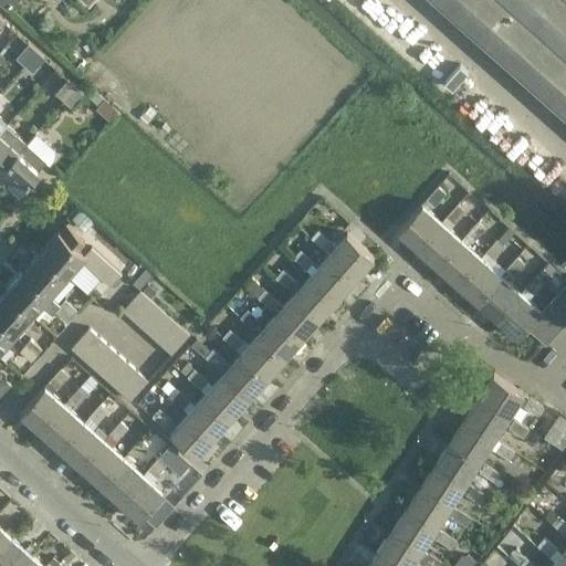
[(565,0),(436,0),(565,115),(565,0)]
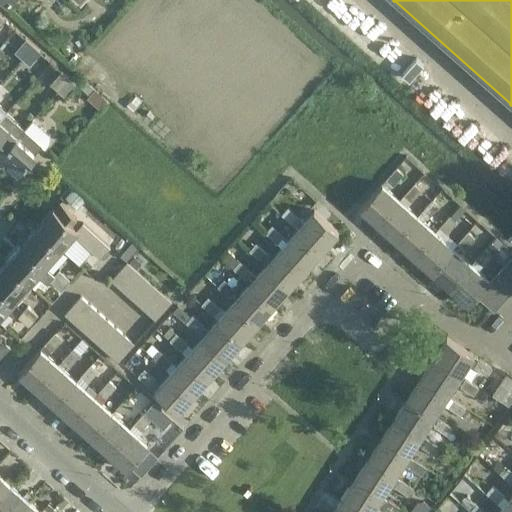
[(21,58),(33,45),(26,38),(14,51),(21,58)]
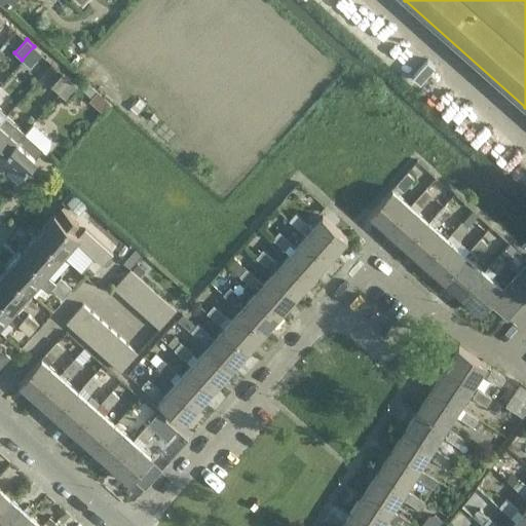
[(30,67),(42,52),(34,46),(22,60),(30,67)]
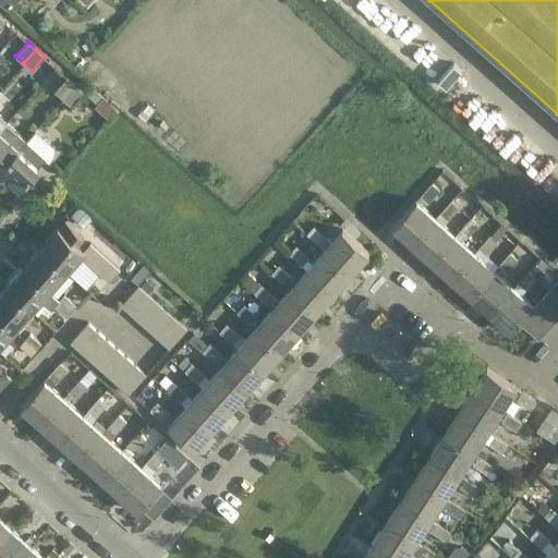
[(449,83),(462,69),(450,58),(437,72),(449,83)]
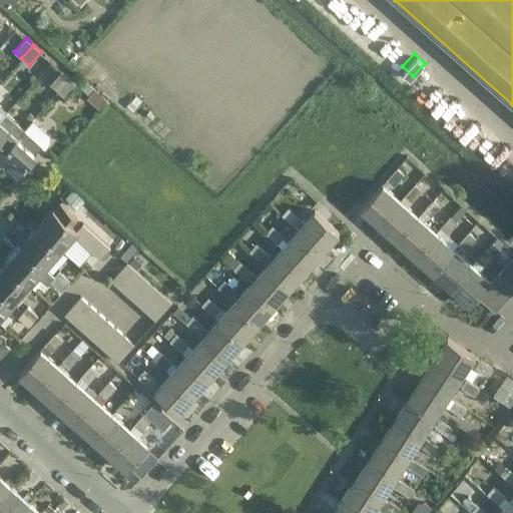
[(57,90),(69,77),(61,70),(49,83),(57,90)]
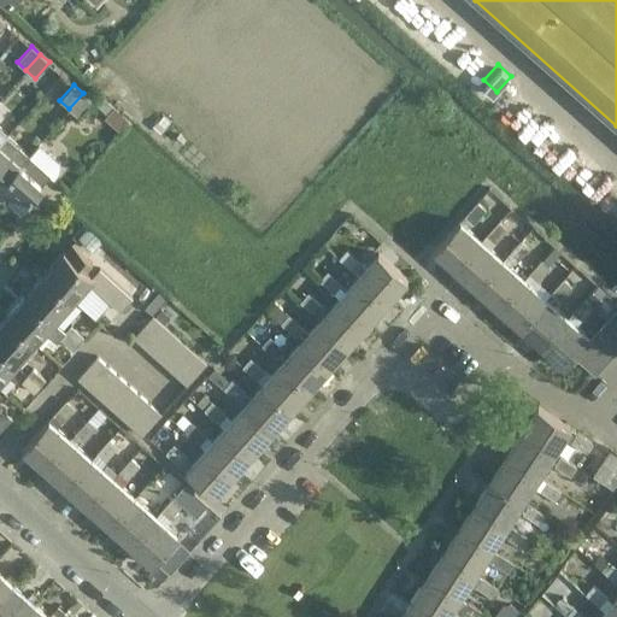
[(107,115),(115,107),(90,86),(84,93),(83,93),(69,109),(78,117),(92,101),(107,115)]
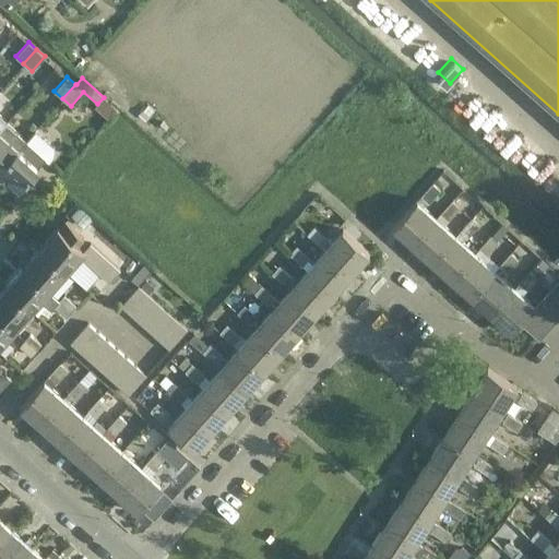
[(109,119),(118,109),(105,98),(96,108),(109,119)]
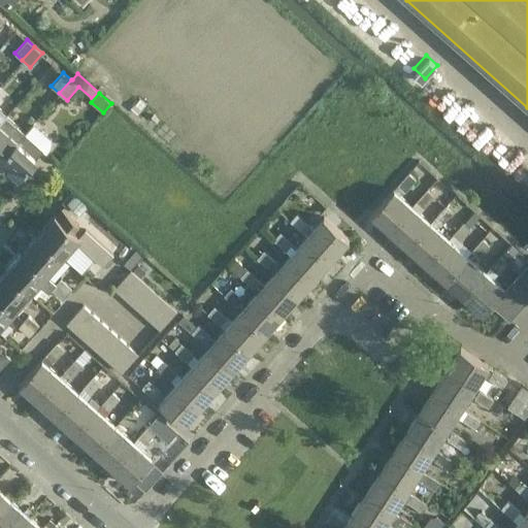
[(7,117),(0,125),(0,162),(26,133),(7,117)]
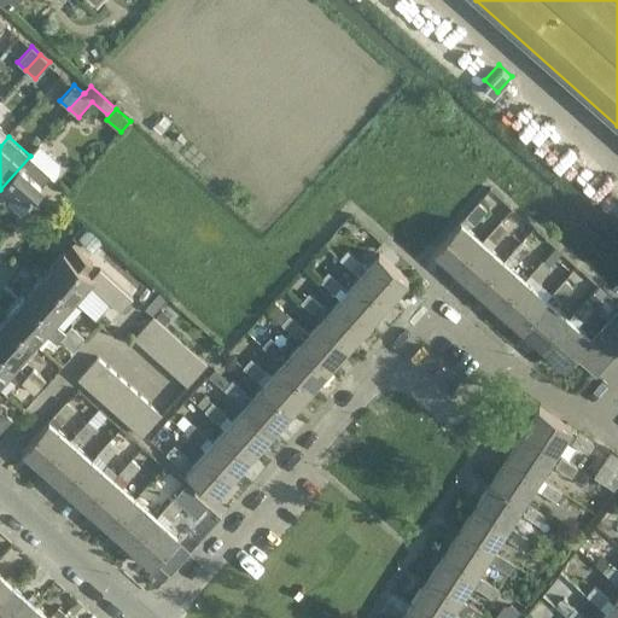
[(42,185),(50,176),(52,179),(60,170),(60,163),(40,145),(30,156),(0,190),(23,210),(45,187),(42,185)]
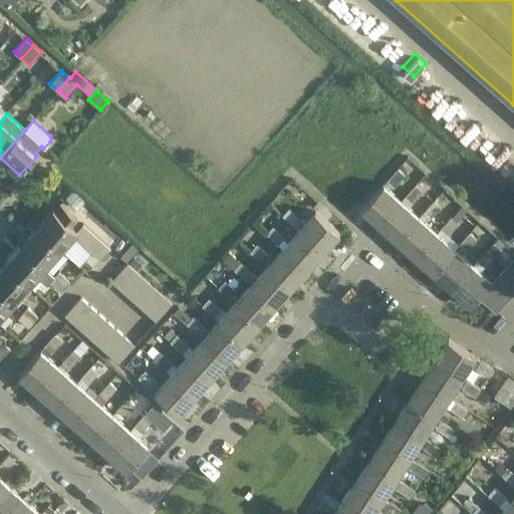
[(399,168),(361,209),(380,226),(402,202),(401,200),(391,191),(406,174),(399,168)]
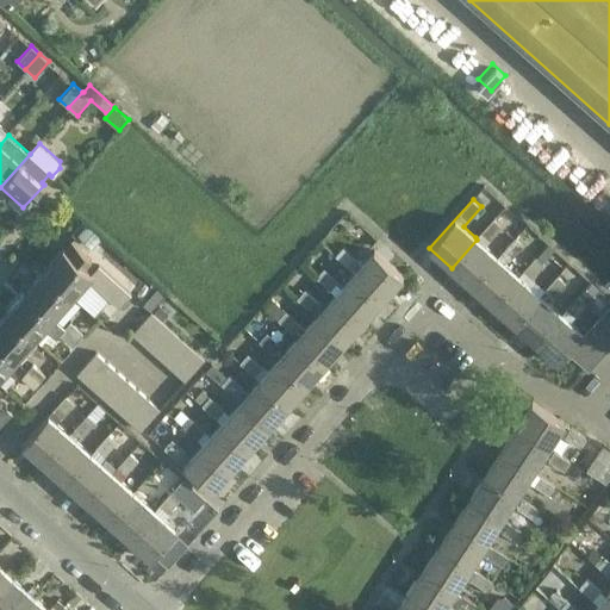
[(477,240),(452,268),(472,286),(498,257),(484,246),(502,226),(493,218),(475,237),(477,240)]
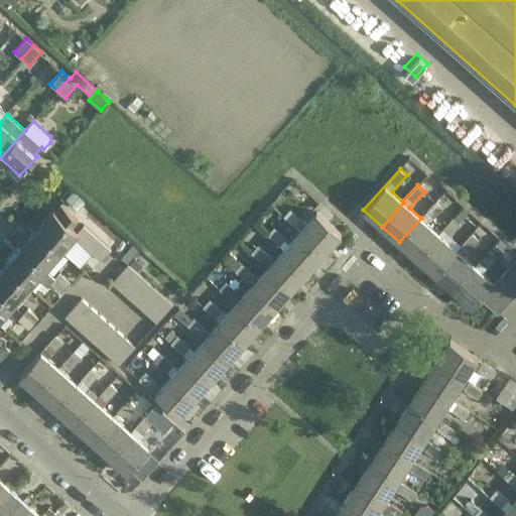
[(431,220),(442,207),(435,201),(424,213),(431,220)]
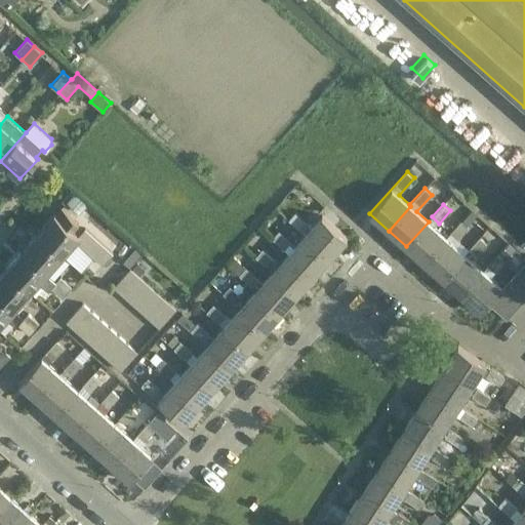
[(54,214),(38,233),(65,257),(79,242),(104,265),(113,253),(85,229),(79,236),(73,231),(79,224),(65,211),(59,218),(54,214)]
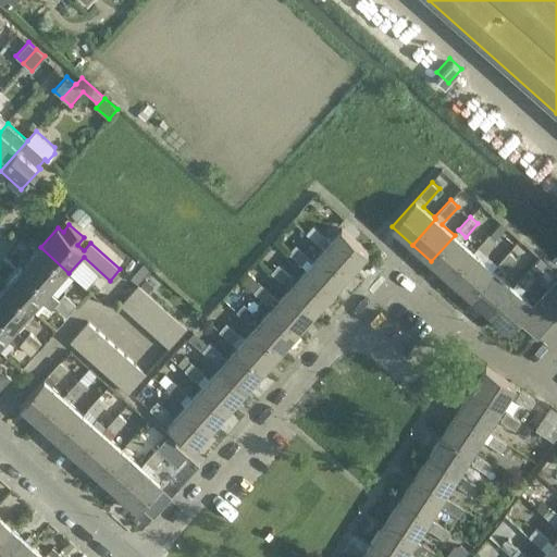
[(342,229),(331,240),(312,225),(306,233),(324,249),(350,272),(369,252),(342,229)]
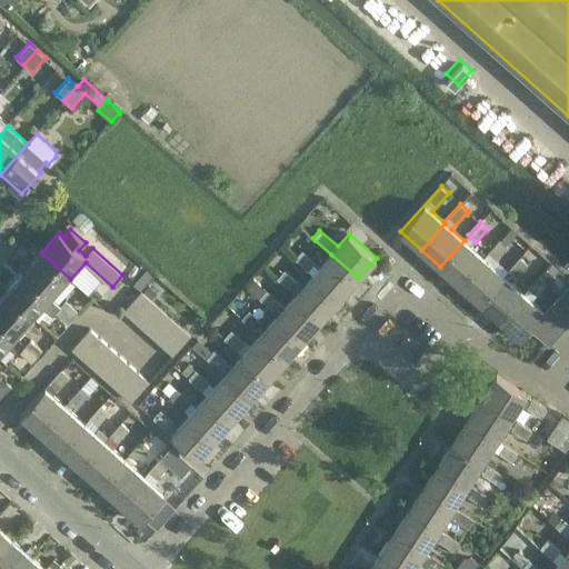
[(483,258),(460,285),(480,302),(503,276),(502,275),(491,265),(508,246),(499,239),(482,257),(483,258)]
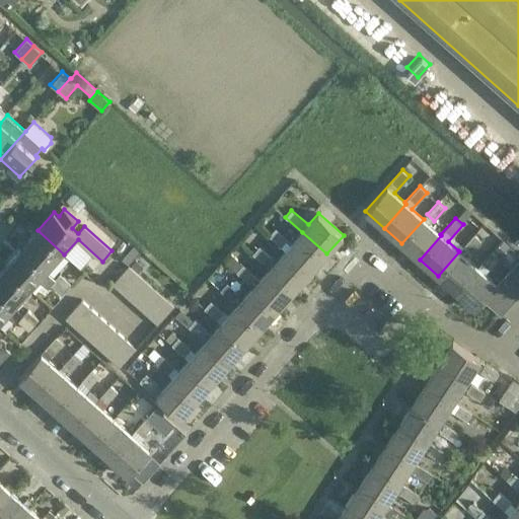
[(424,219),(401,243),(420,260),(441,235),(440,234),(424,219)]
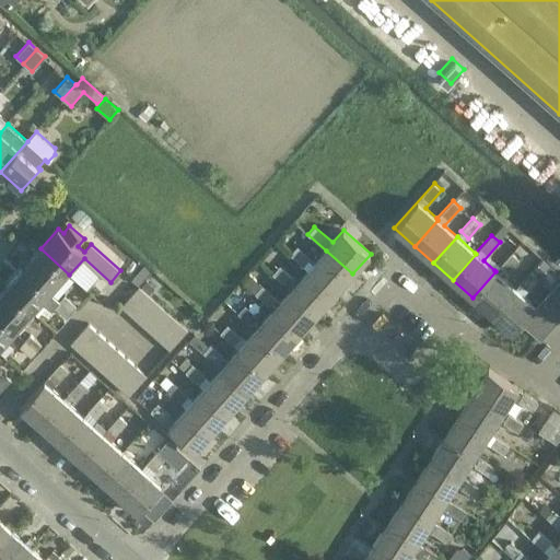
[(303,266),(311,258),(298,245),(290,254),(303,266)]
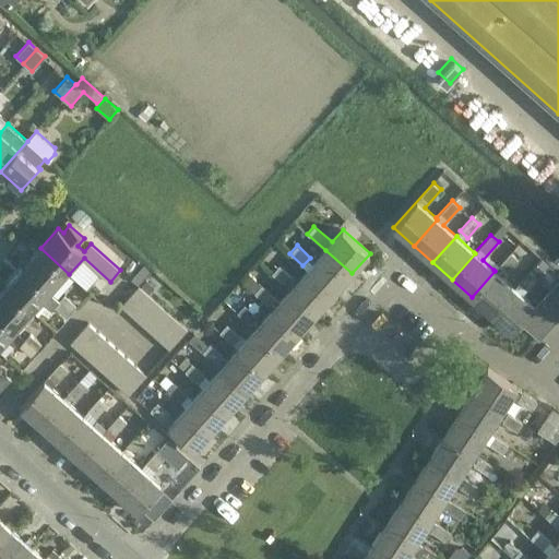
[(69,274),(40,248),(23,268),(51,294),(69,274)]
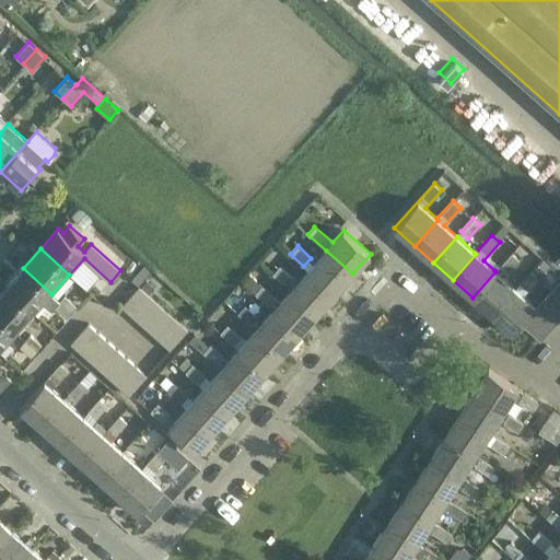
[(326,251),(308,270),(335,293),(352,273),(326,251)]
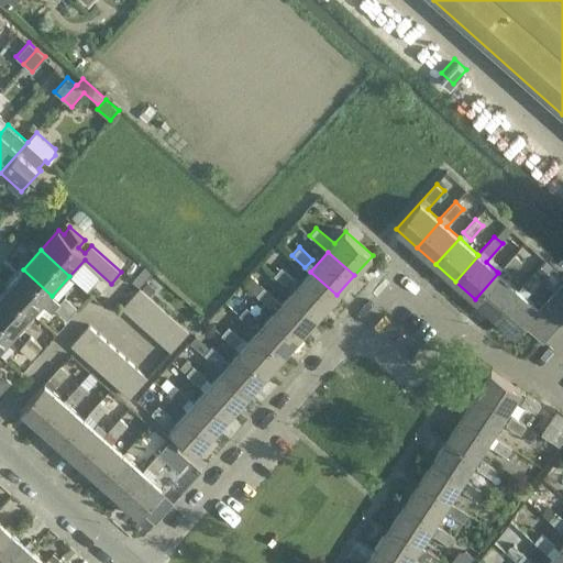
[(498,273),(475,299),(494,317),(518,290),(506,279),(522,261),(514,253),(497,272),(498,273)]
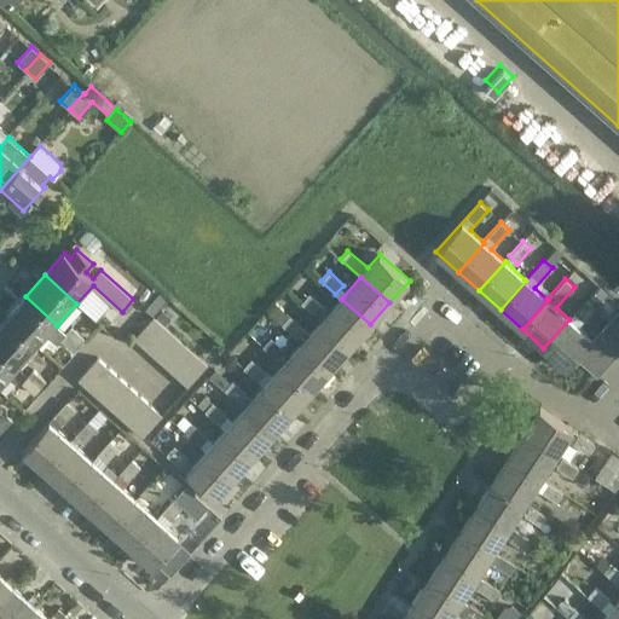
[(599,306),(608,294),(600,287),(590,299),(599,306)]
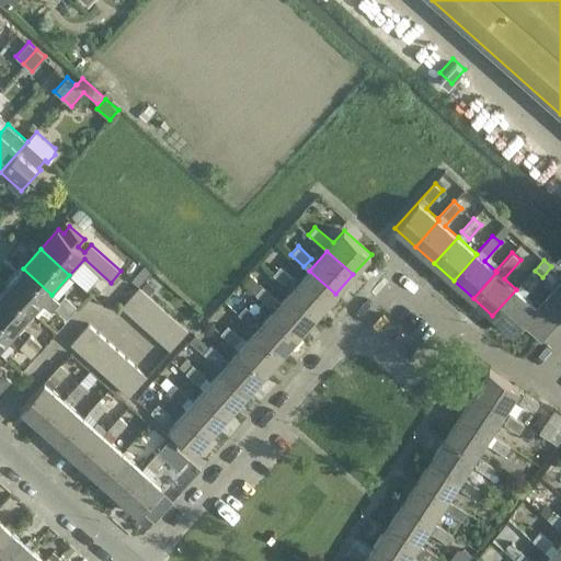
[(139,287),(151,272),(145,265),(132,282),(139,287)]
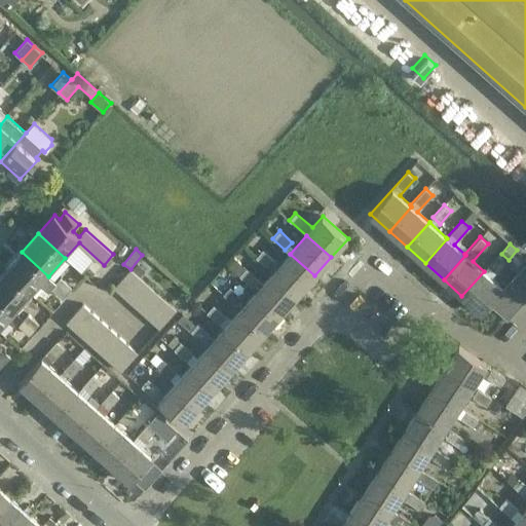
[(314,275),(290,254),(280,264),(263,249),(256,257),(267,267),(273,272),(298,294),(314,275)]
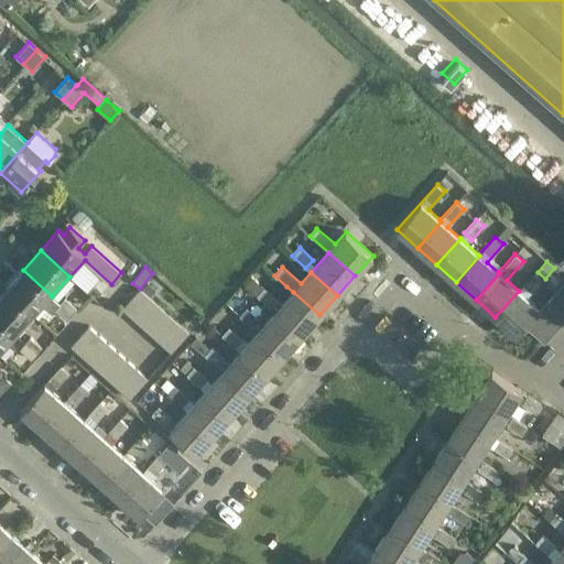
[(554,291),(563,279),(563,274),(555,268),(542,281),(554,291)]
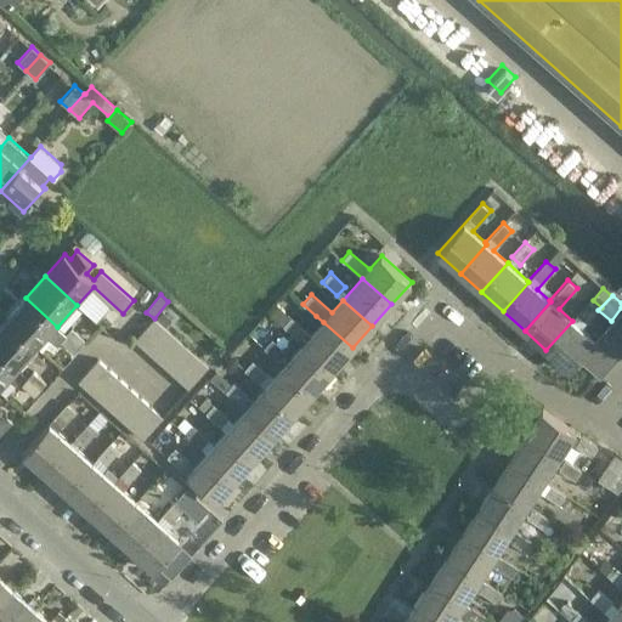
[(57,327),(26,298),(6,320),(38,348),(49,337),(57,327)]
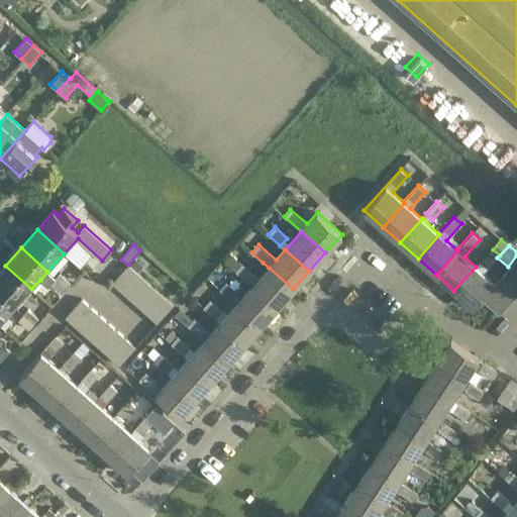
[(487,269),(498,255),(490,248),(479,262),(487,269)]
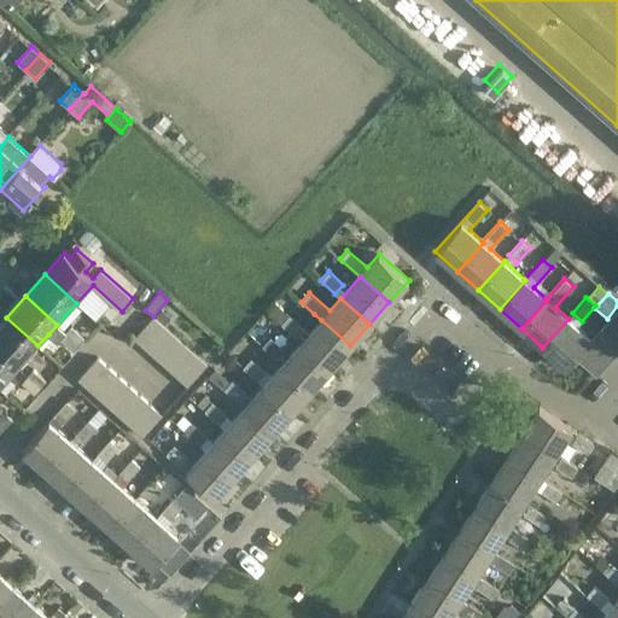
[(321,320),(309,333),(275,302),(267,310),(302,342),(308,347),(331,367),(350,345),(321,320)]
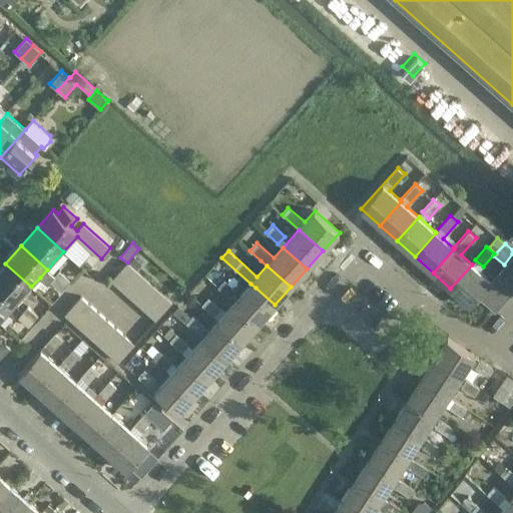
[(142,265),(134,258),(129,264),(137,270),(142,265)]
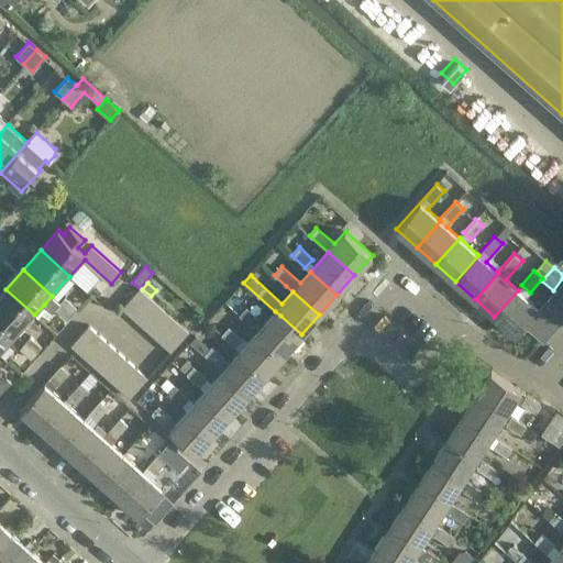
[(562,286),(560,284),(551,294),(562,305),(562,286)]
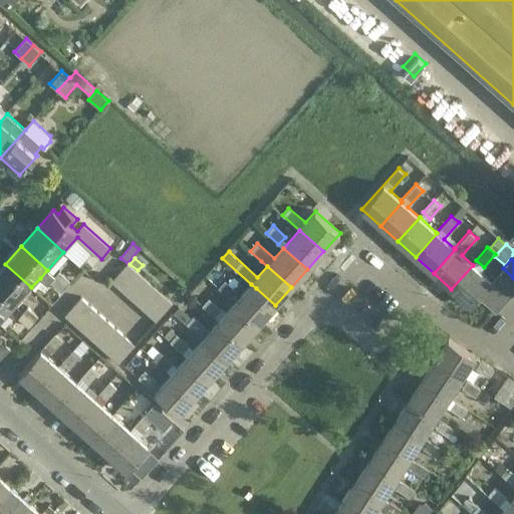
[(31,287),(5,264),(0,269),(0,291),(16,305),(31,287)]
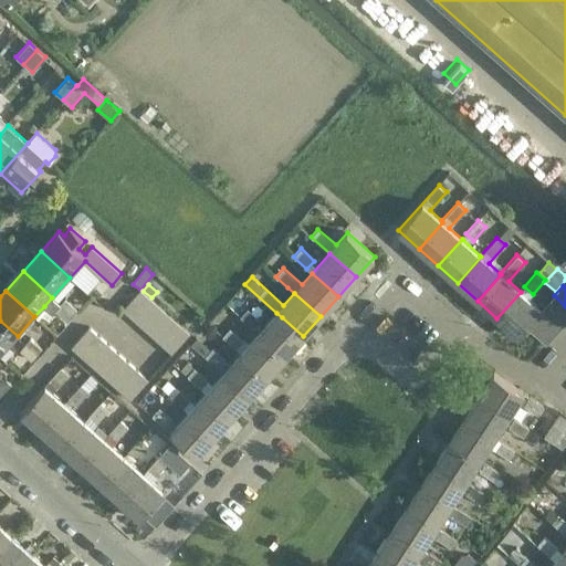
[(152,300),(142,291),(124,312),(134,320),(152,300)]
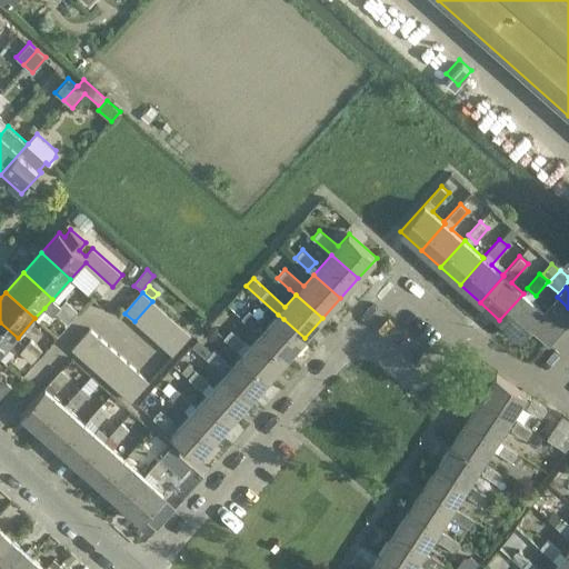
[(523,293),(499,320),(520,338),(529,328),(538,318),(543,312),(523,293)]
